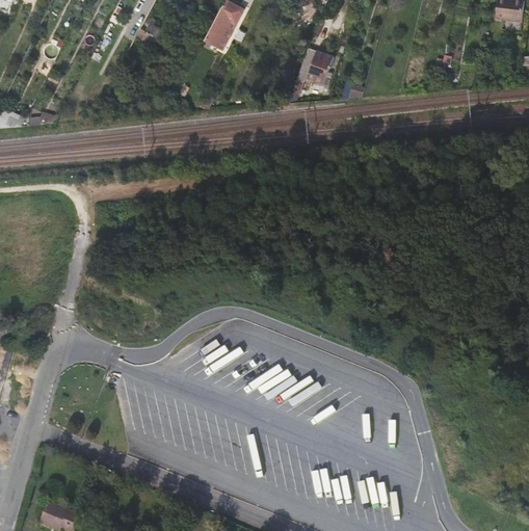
[(242,9),(225,0),(204,40),(214,46),(227,22),(234,25),(242,9)]
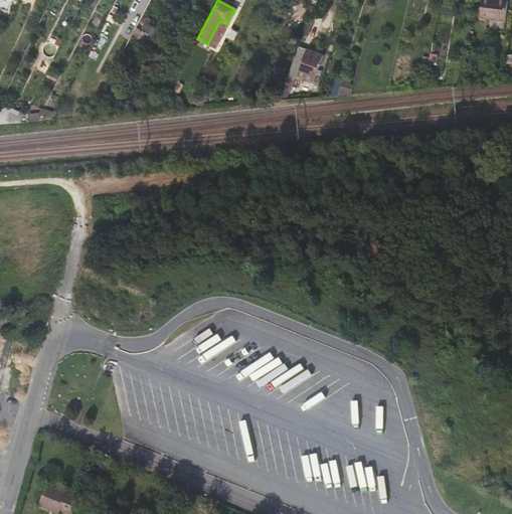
[(506,1),(496,0),(490,0),(481,0),(479,19),(503,22),(506,1)]
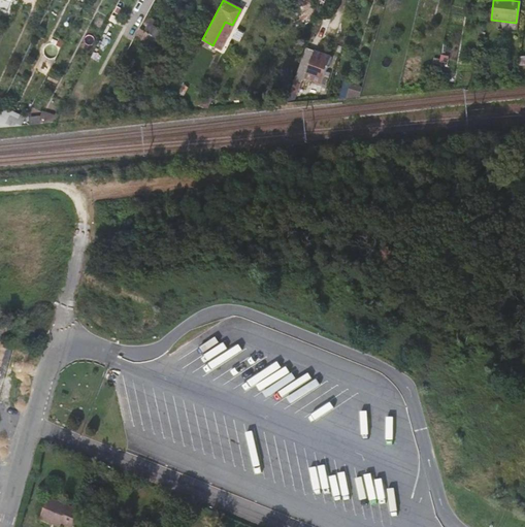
[(15,1),(11,10),(20,14),(24,15),(28,5),(15,1)]
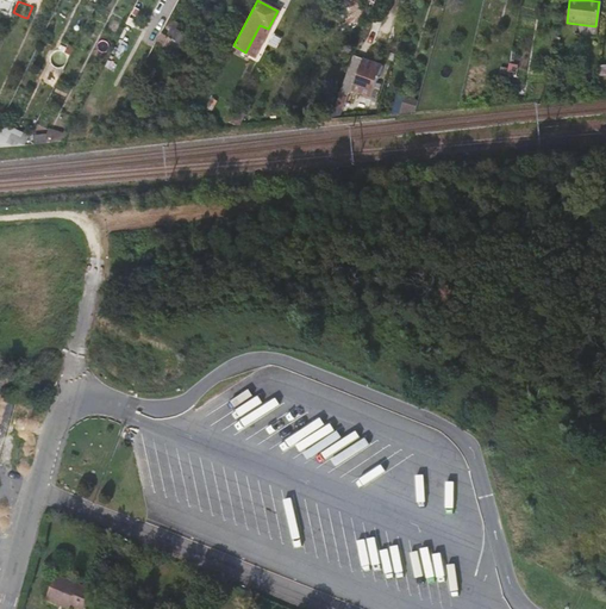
[(167,18),(163,24),(174,29),(176,23),(167,18)]
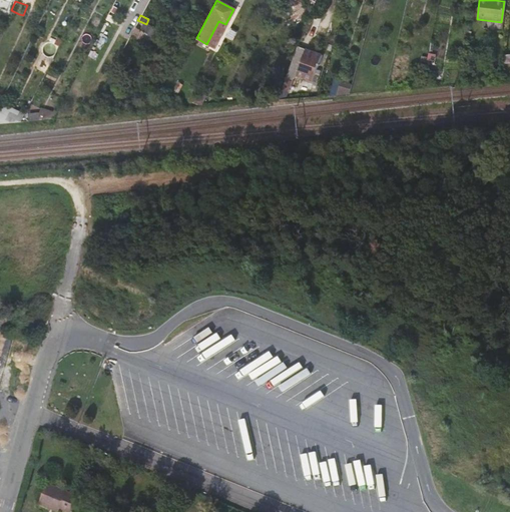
[(137,20),(129,35),(145,44),(154,28),(146,24),(137,20)]
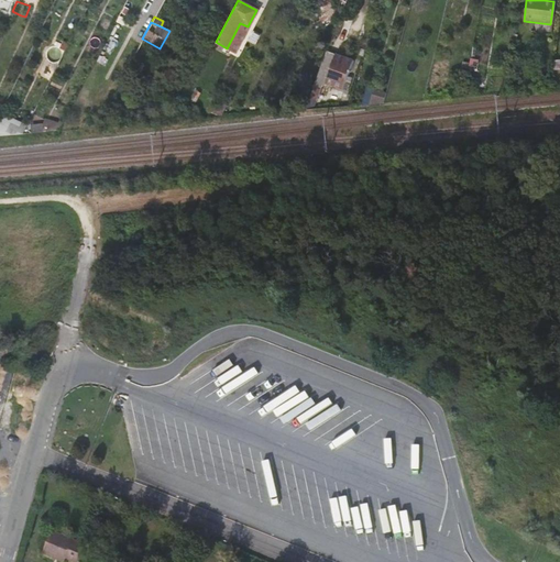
[(352,62),(335,55),(324,81),(341,88),(352,62)]
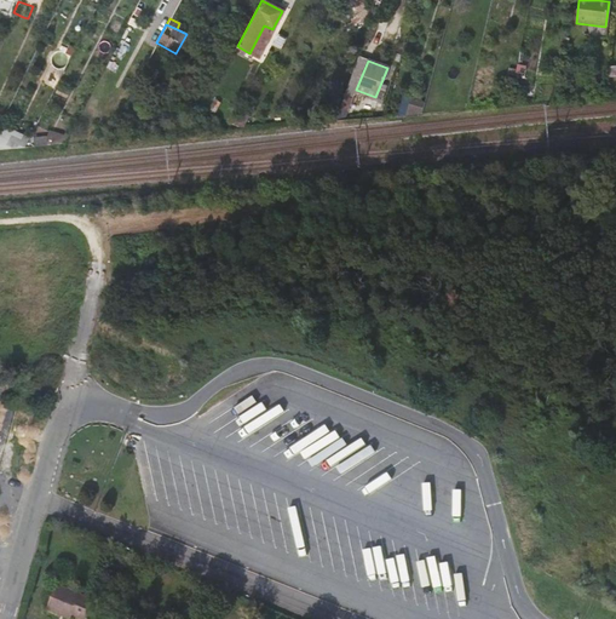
[(344,93),(337,112),(341,113),(343,109),(346,110),(351,96),(344,93)]
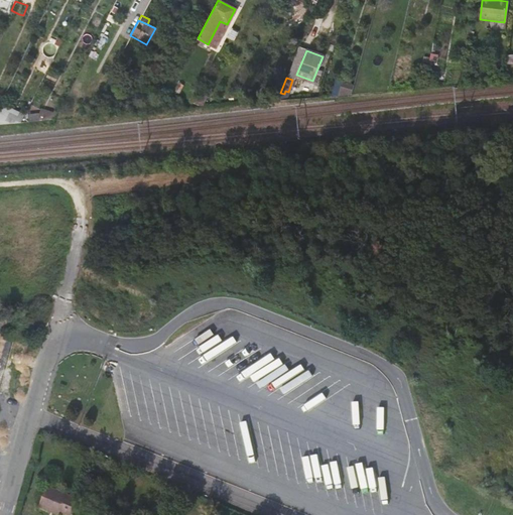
[(189,102),(201,107),(207,95),(196,90),(189,102)]
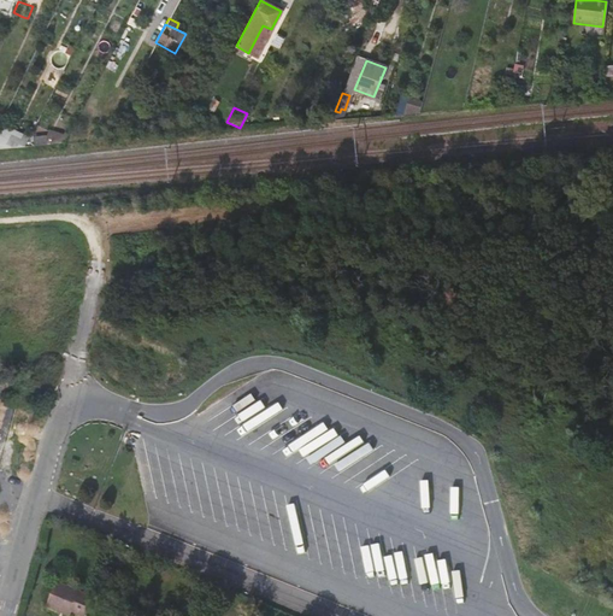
[(0,148),(23,146),(28,138),(0,124),(0,148)]
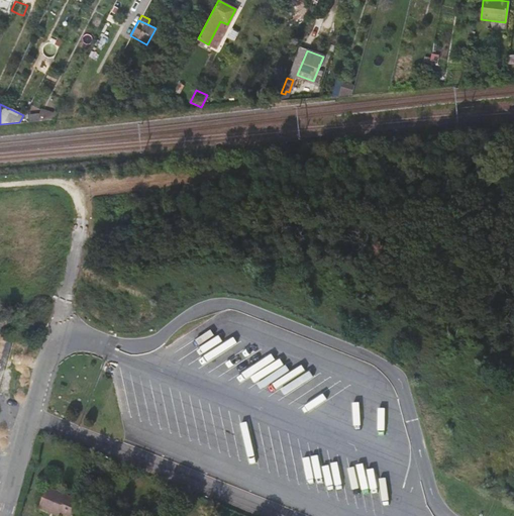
[(26,115),(27,122),(53,120),(56,113),(39,108),(37,113),(26,115)]
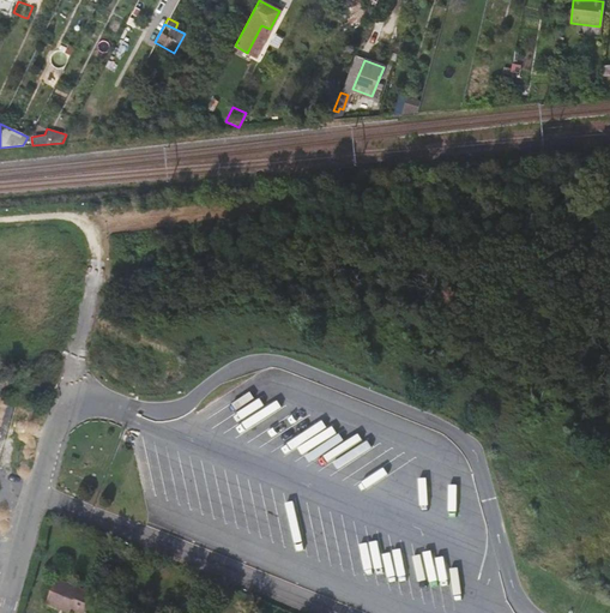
[(91,592),(55,576),(44,600),(70,610),(71,607),(82,612),(91,592)]
